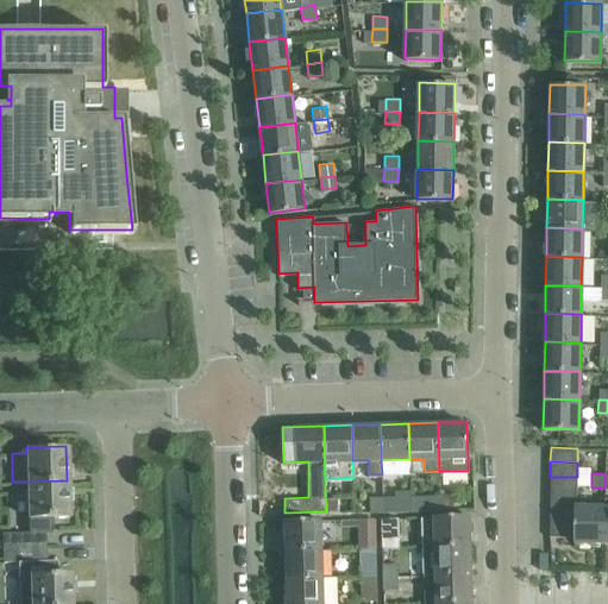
[(550,477),(550,491),(576,492),(577,477),(550,477)]
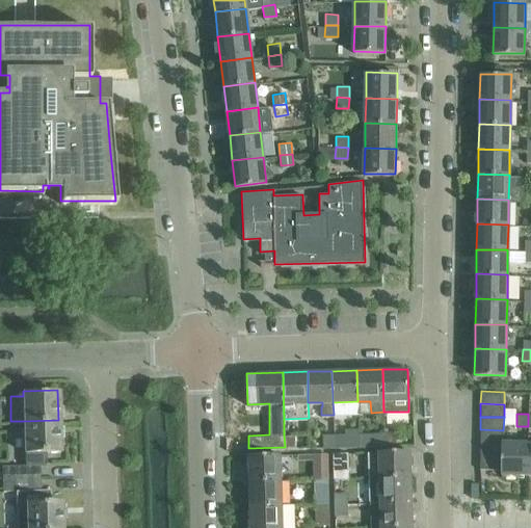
[(58,420),(24,421),(24,450),(25,463),(40,463),(46,463),(45,450),(59,449),(58,420)]
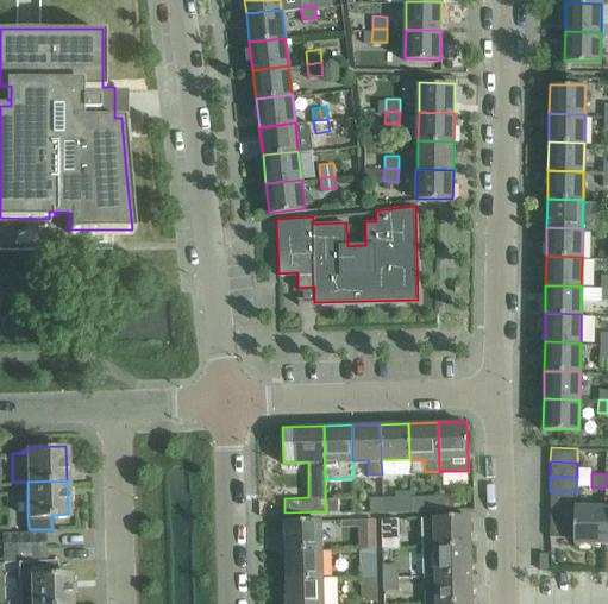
[(395,495),(382,495),(382,510),(395,509),(411,509),(411,504),(411,495),(411,490),(411,489),(395,489),(395,495)]
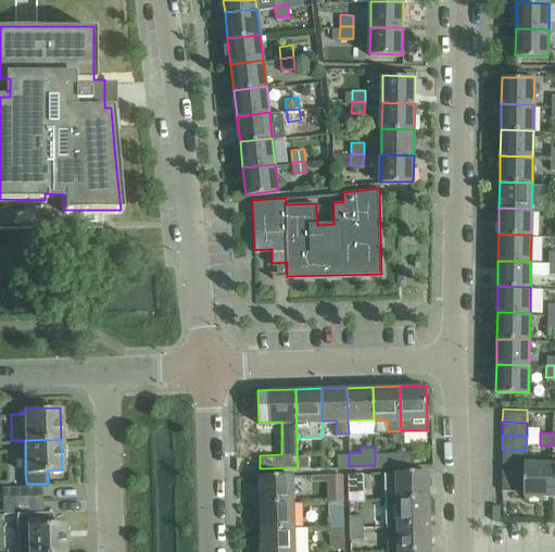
[(502,449),(502,462),(525,462),(526,462),(526,450),(502,449)]
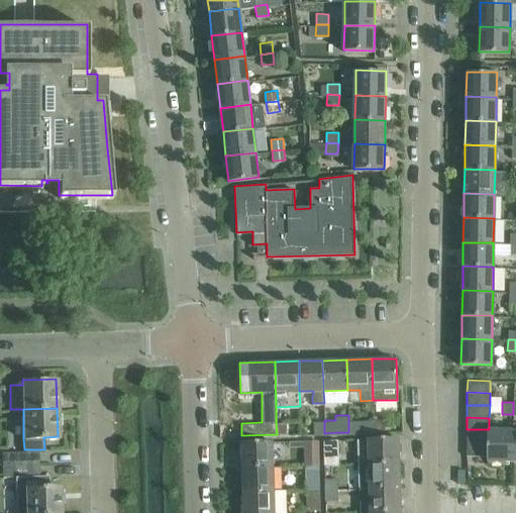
[(363,432),(374,431),(373,419),(363,419),(363,432)]
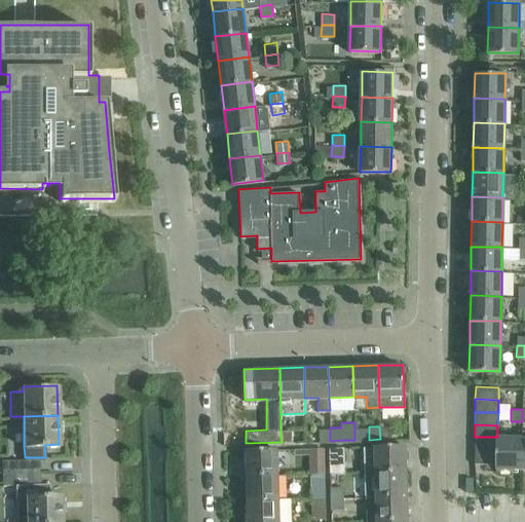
[(390,426),(379,426),(380,439),(390,439),(390,426)]
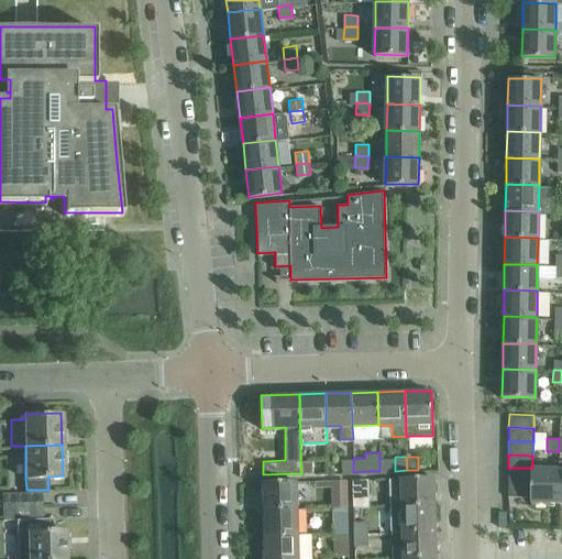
[(342,472),(353,472),(353,458),(341,459),(342,472)]
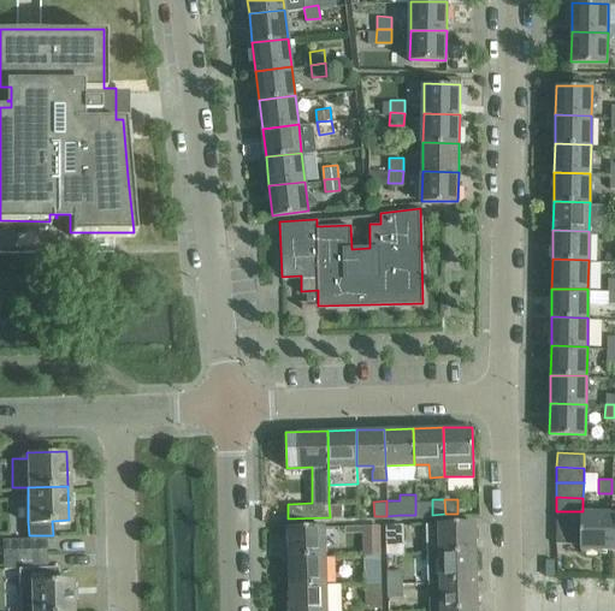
[(329,503),(330,517),(342,517),(342,503),(329,503)]
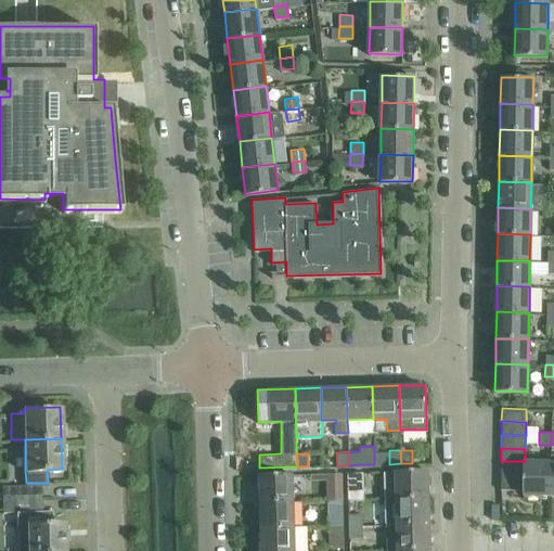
[(501,475),(524,475),(524,461),(501,461),(501,475)]
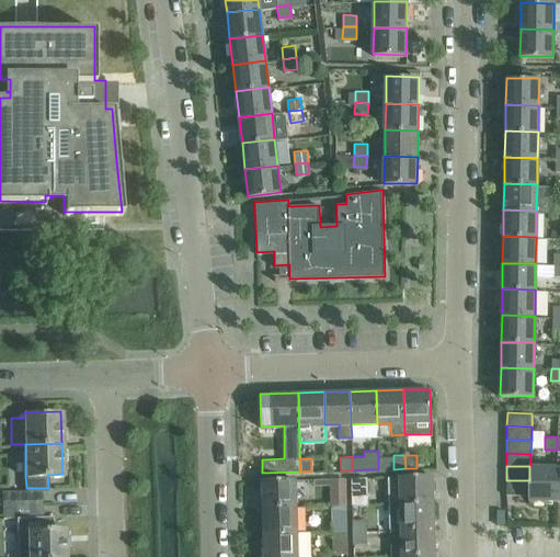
[(557,467),(538,467),(530,466),(529,466),(529,480),(528,495),(528,499),(556,500),(557,467)]
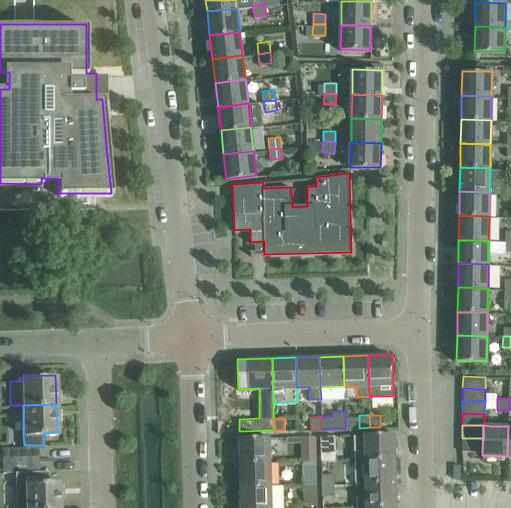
[(364,434),(354,434),(355,458),(395,457),(394,433),(364,434)]
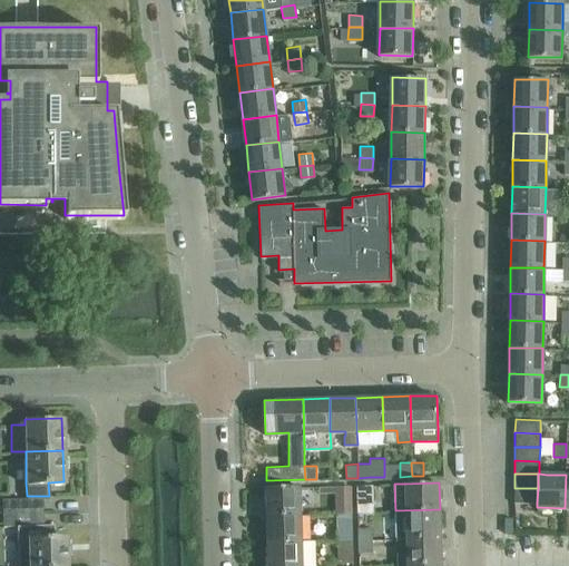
[(357,511),(371,511),(370,484),(356,485),(357,511)]
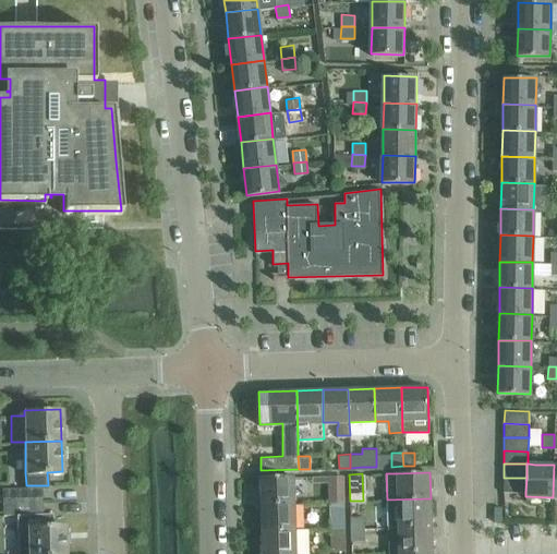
[(262,477),(262,503),(294,502),(294,476),(262,477)]
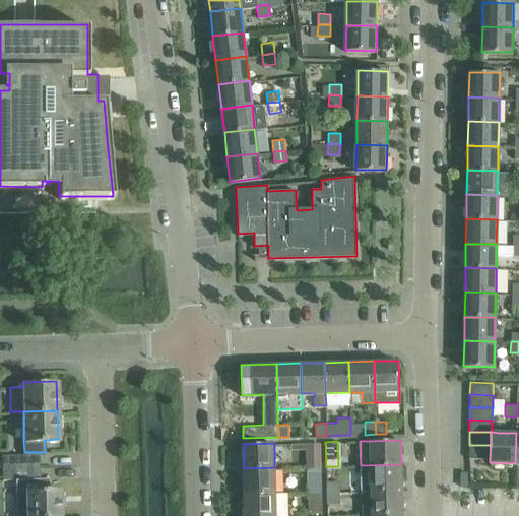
[(490,458),(491,445),(469,445),(468,457),(490,458)]
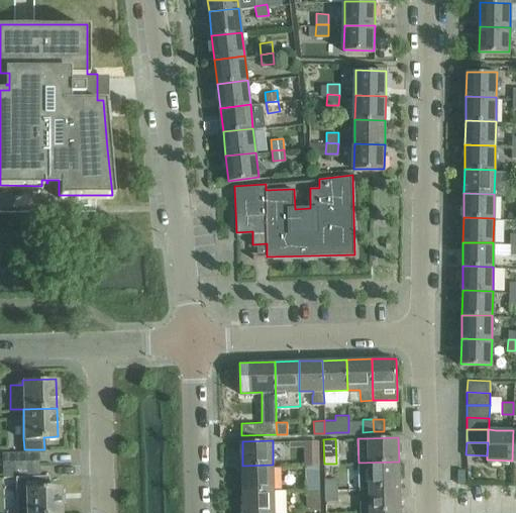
[(1,463),(38,462),(38,449),(24,449),(1,450),(1,463)]
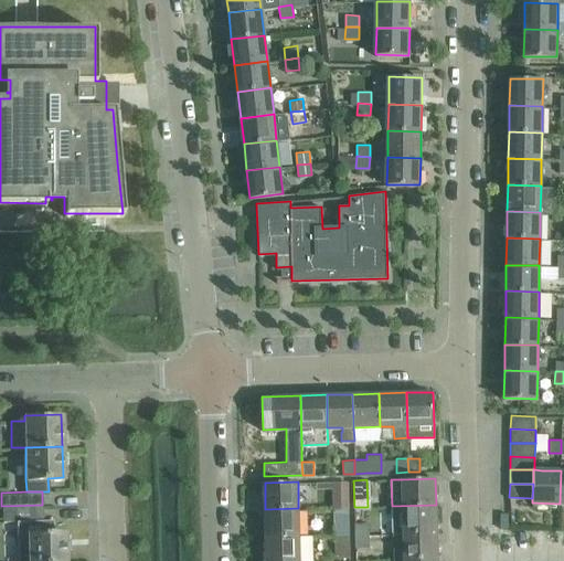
[(348,507),(348,495),(333,495),(334,507),(348,507)]
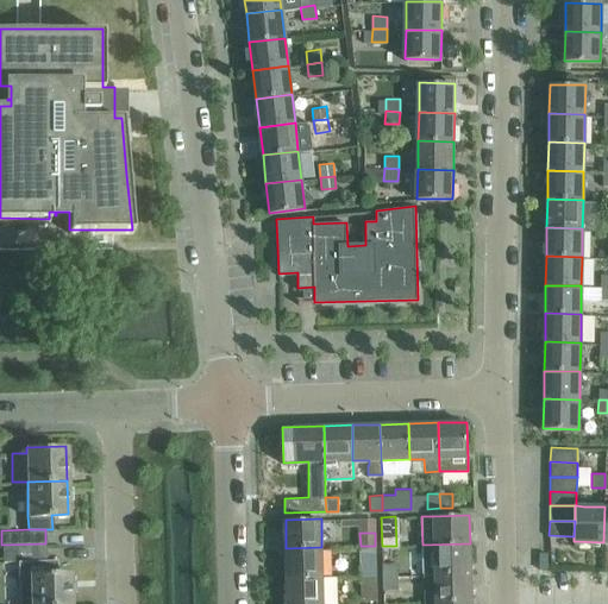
[(45,558),(45,543),(1,545),(1,559),(45,558)]
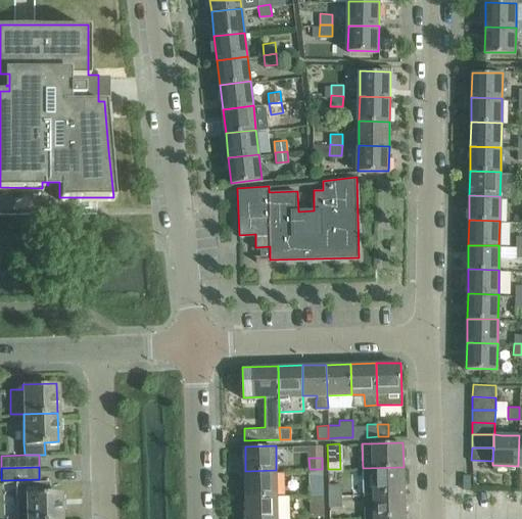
[(404,467),(363,468),(364,492),(405,491),(404,467)]
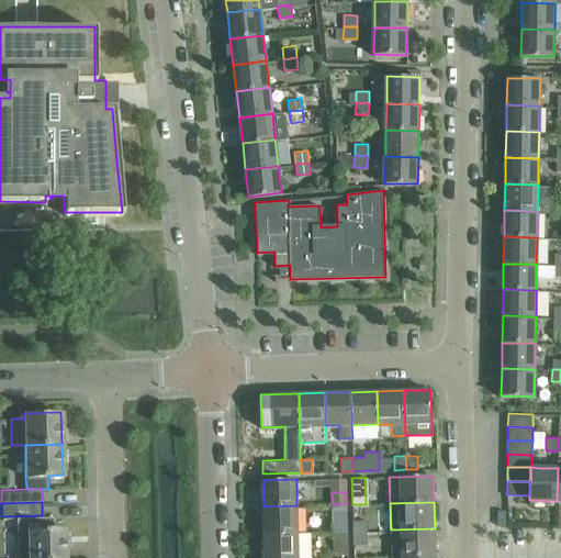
[(264,506),(265,534),(298,533),(296,505),(264,506)]
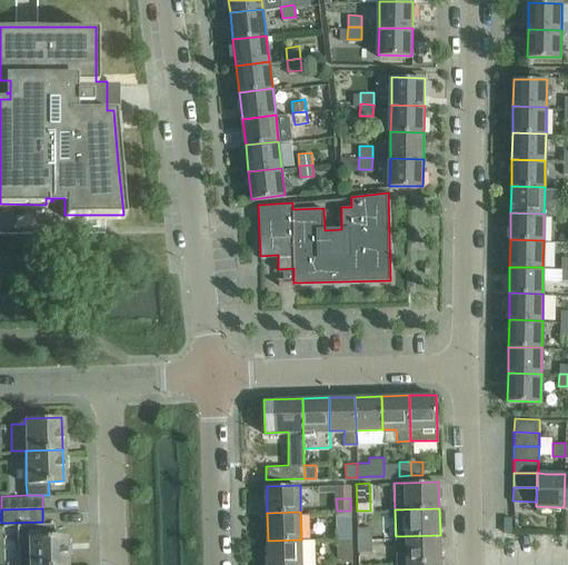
[(351,537),(350,515),(337,515),(337,538),(351,537)]
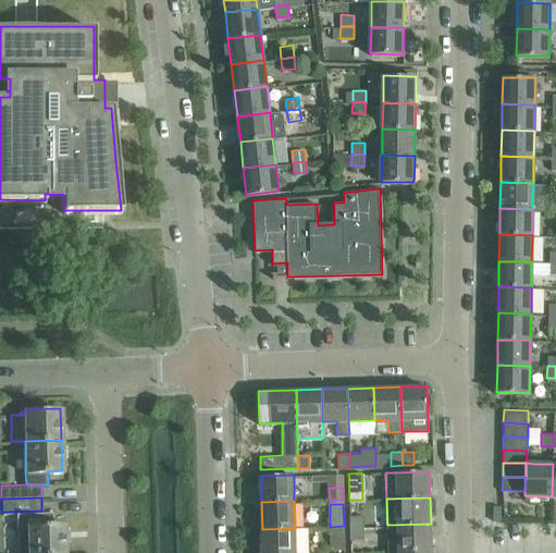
[(41,511),(15,512),(16,552),(64,552),(64,524),(52,524),(51,511),(41,511)]
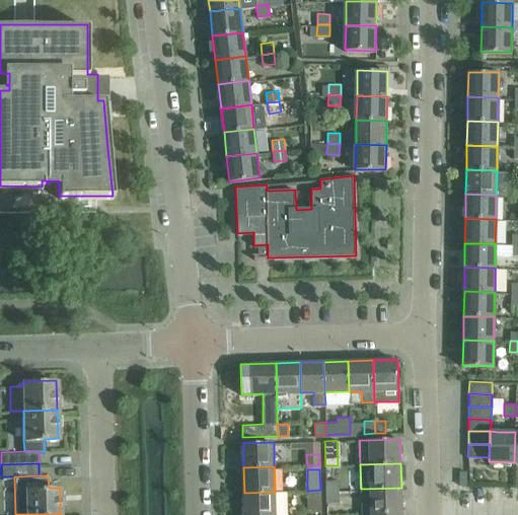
[(325,480),(326,490),(339,490),(338,479),(325,480)]
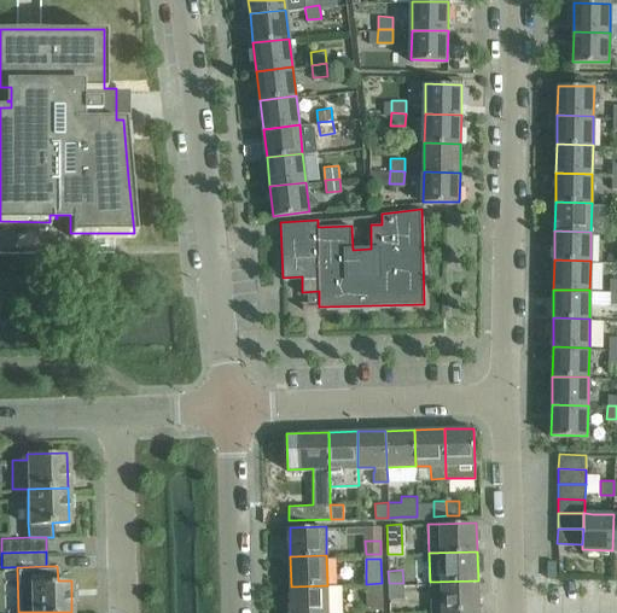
[(479,609),(478,581),(430,582),(431,611),(479,609)]
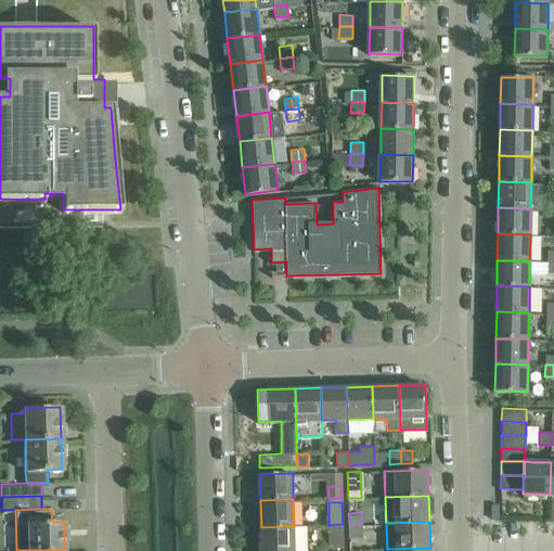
[(343,524),(329,525),(330,546),(343,546),(343,524)]
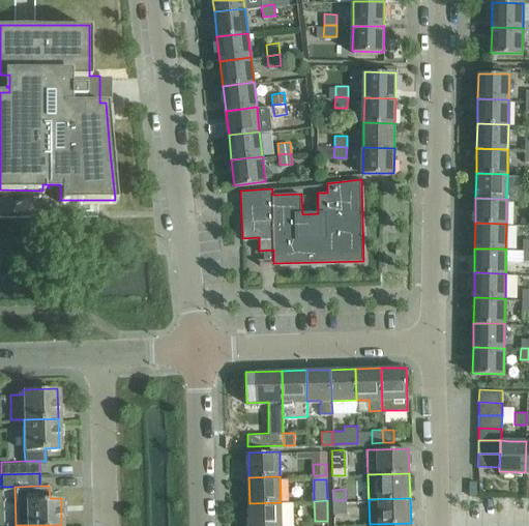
[(346,512),(346,500),(333,500),(333,512),(346,512)]
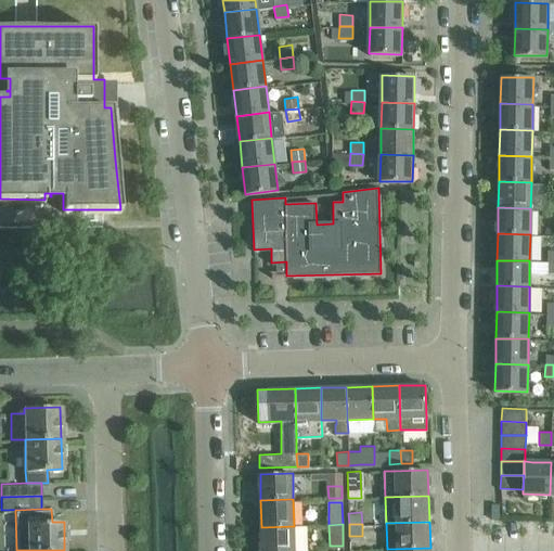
[(261,527),(261,550),(308,550),(307,525),(294,526),(261,527)]
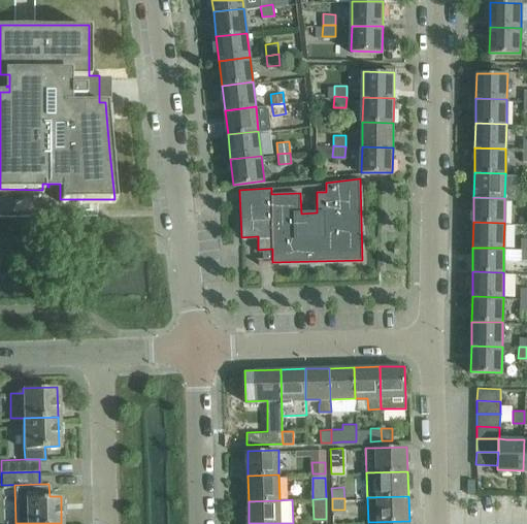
All buildings are outlined.
